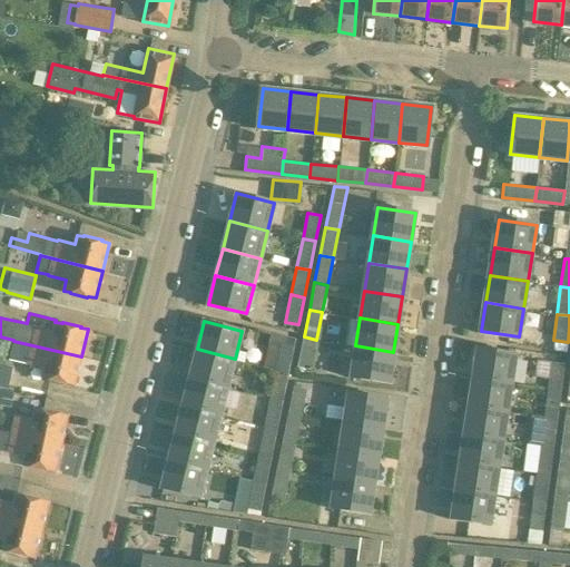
[(311,368),(316,340),(304,336),(297,365),(311,368)]
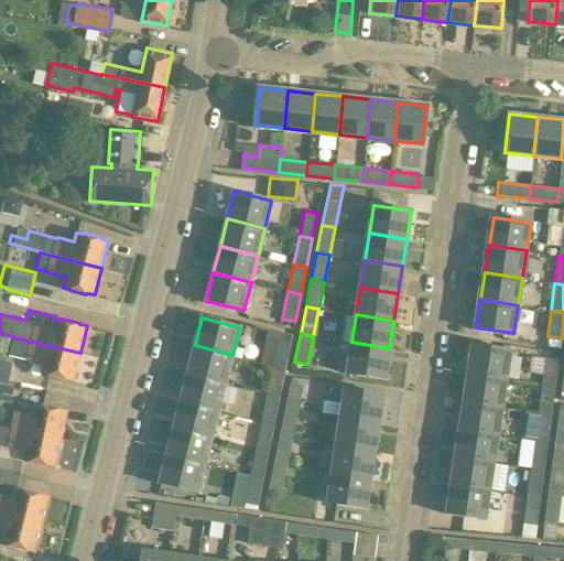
[(74,380),(80,353),(13,337),(9,355),(44,363),(42,373),(50,375),(49,376),(66,379),(66,378),(74,380)]
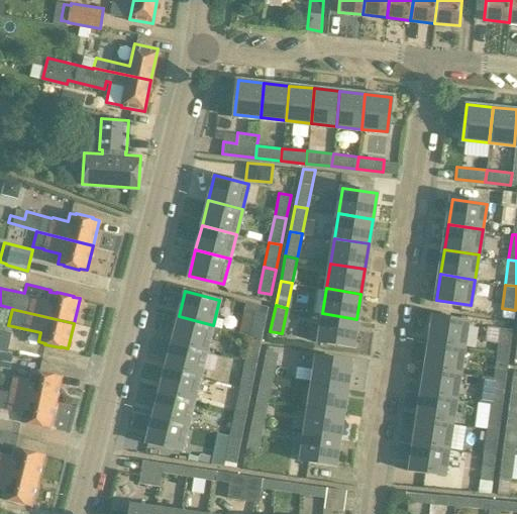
[(255,310),(249,335),(263,338),(268,313),(255,310)]
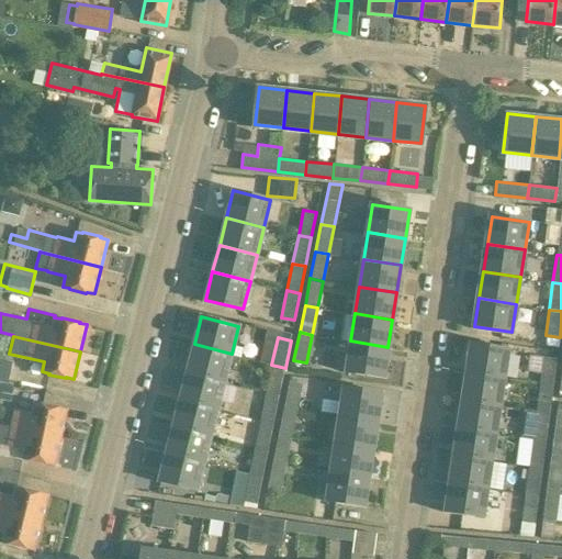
[(383,375),(388,347),(350,341),(346,369),(383,375)]
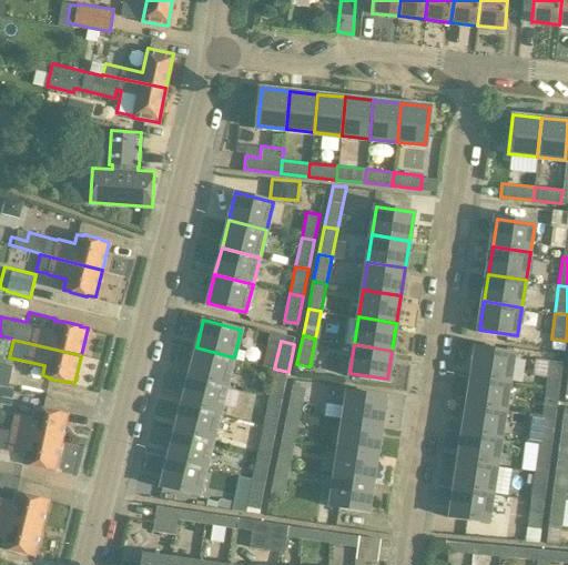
[(196,347),(189,375),(226,385),(234,357),(196,347)]
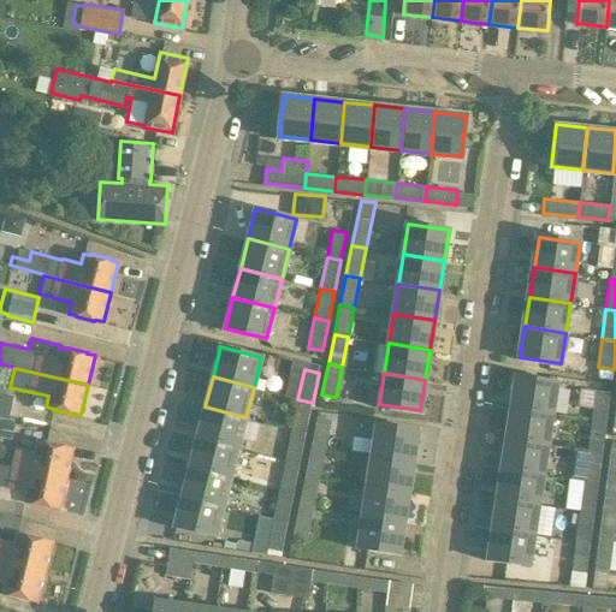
[(516,376),(511,408),(552,414),(557,384),(516,376)]
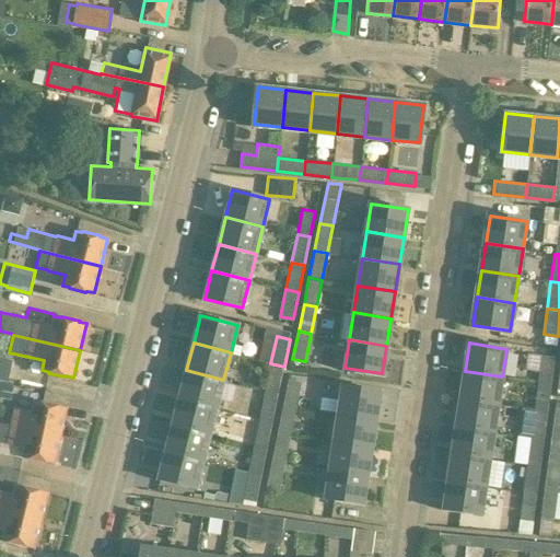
[(541,354),(538,382),(551,384),(555,356),(541,354)]
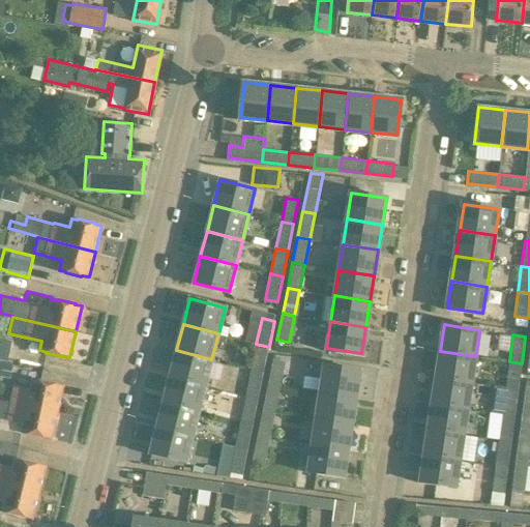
[(0,358),(7,360),(12,339),(0,335),(0,358)]
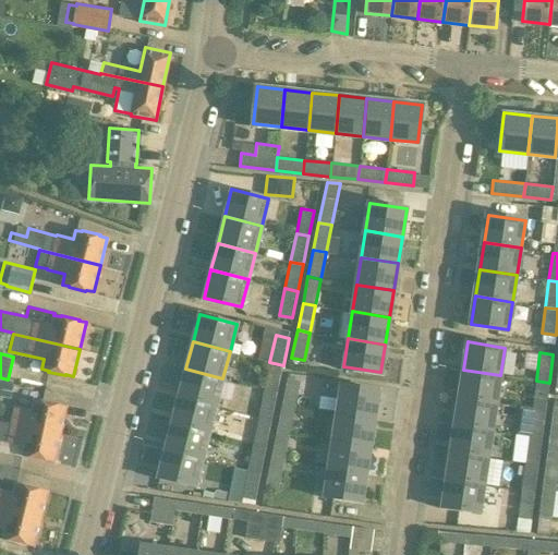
[(269,362),(264,388),(278,391),(283,365),(269,362)]
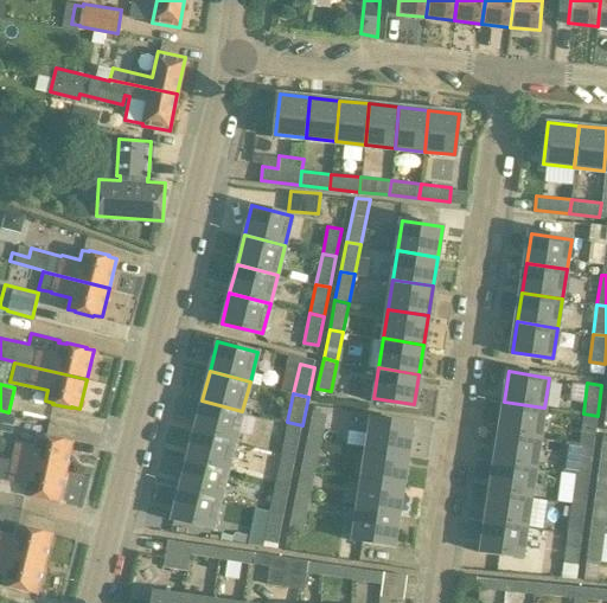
[(202,401),(195,429),(235,440),(242,411),(202,401)]
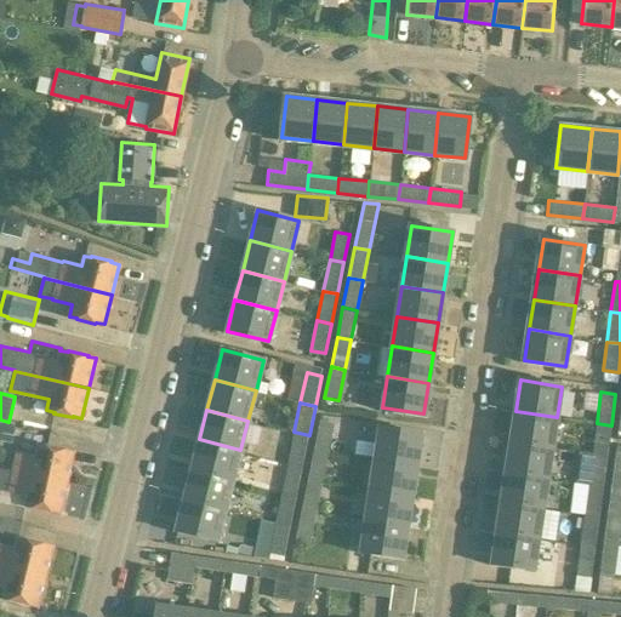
[(553,447),(557,417),(516,411),(512,441),(553,447)]
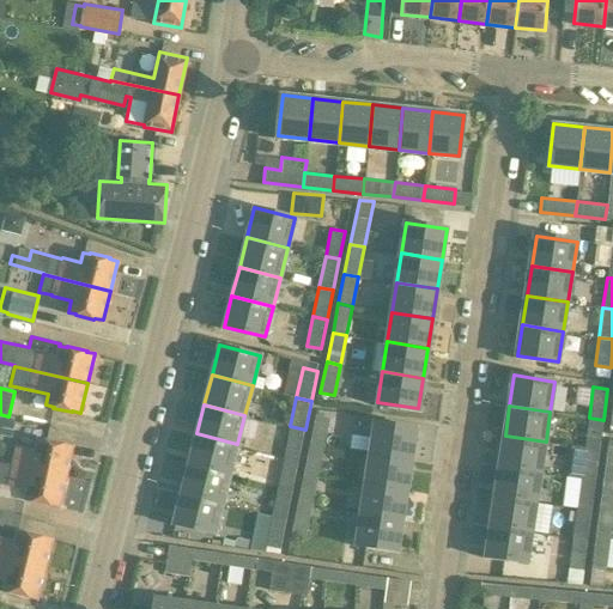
[(316,413),(310,442),(325,445),(331,416),(316,413)]
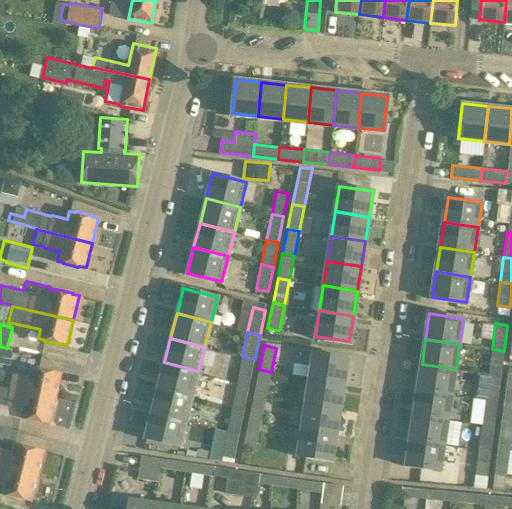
[(0,347),(0,362),(10,364),(13,351),(0,347)]
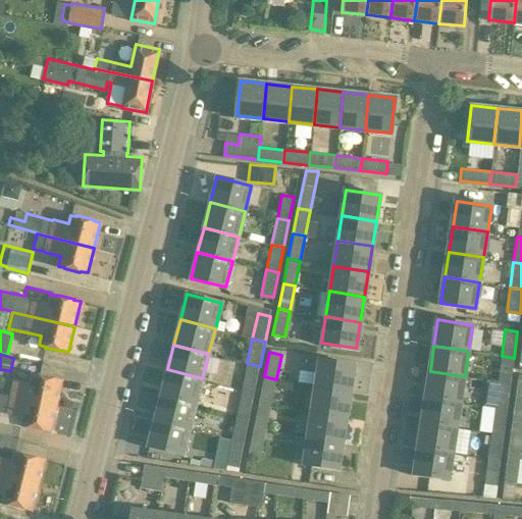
[(511,383),(514,358),(502,356),(498,381),(511,383)]
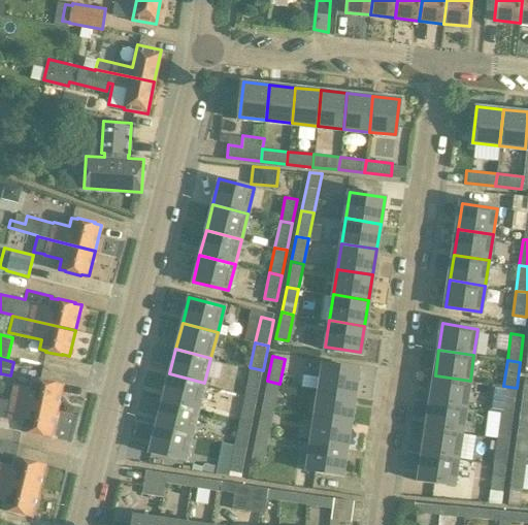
[(322,364),(318,390),(354,396),(358,369),(322,364)]
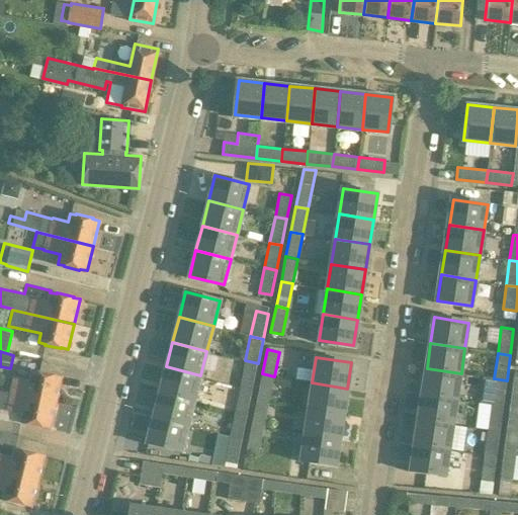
[(245,360),(240,385),(252,389),(258,363),(245,360)]
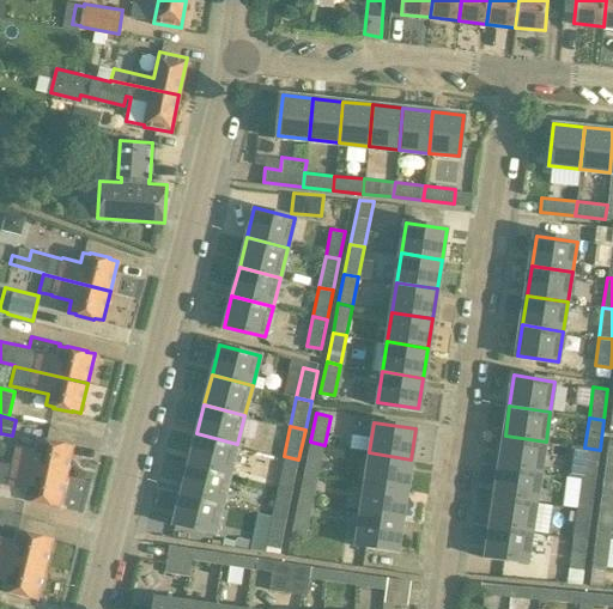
[(196,433),(189,462),(230,473),(237,444),(196,433)]
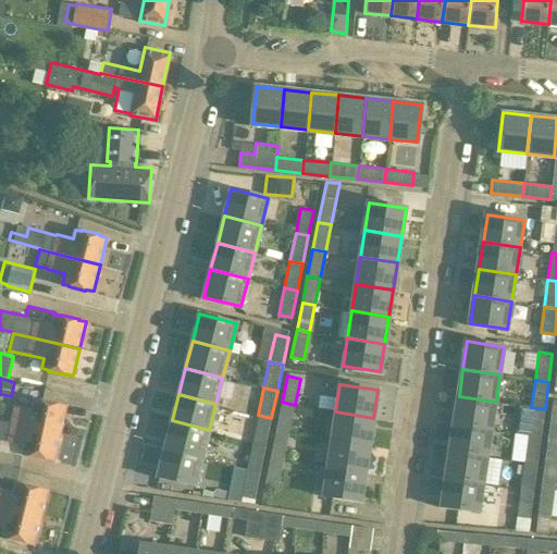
[(492,429),(496,402),(459,396),(455,423),(492,429)]
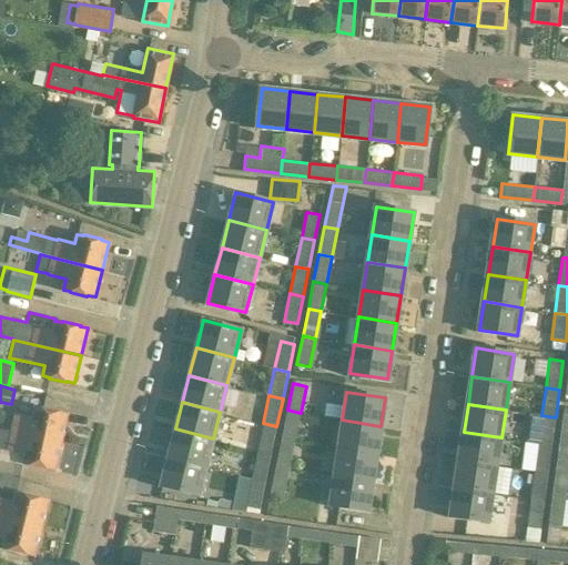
[(34,406),(32,415),(14,411),(10,430),(61,442),(68,414),(60,413),(60,412),(42,407),(42,409),(34,406)]
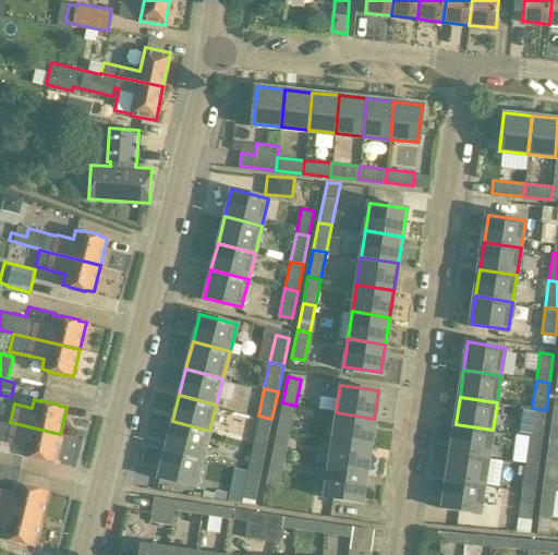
[(290,433),(295,406),(282,402),(277,431),(290,433)]
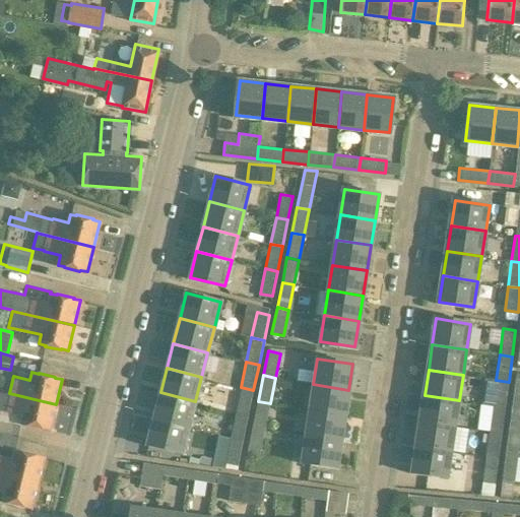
[(505,407),(509,382),(496,380),(493,405),(505,407)]
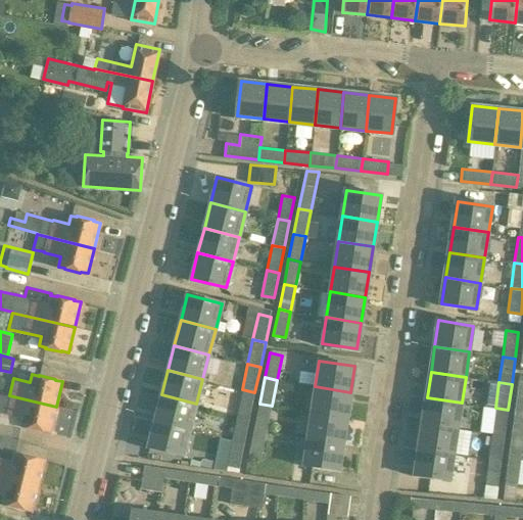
[(315,386),(312,412),(346,418),(350,392),(315,386)]
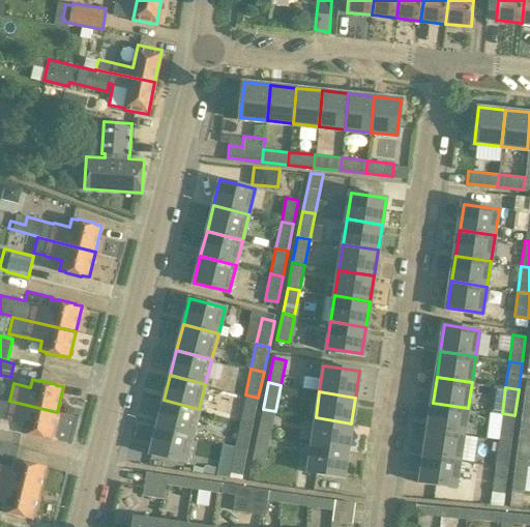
[(245,394),(240,419),(253,422),(258,398),(245,394)]
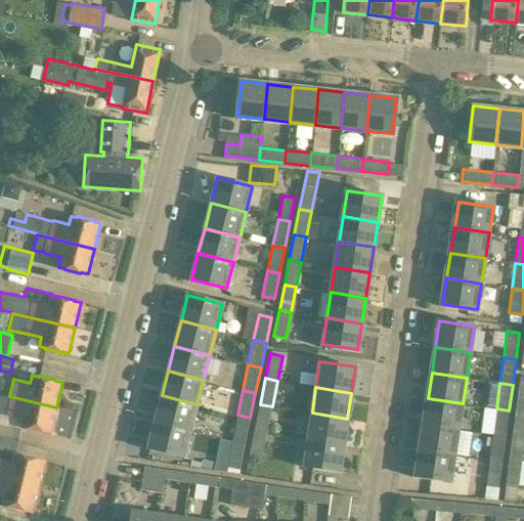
[(51,432),(56,407),(9,396),(0,393),(0,411),(7,414),(7,415),(23,418),(20,426),(28,428),(28,429),(44,432),(44,431),(51,432)]
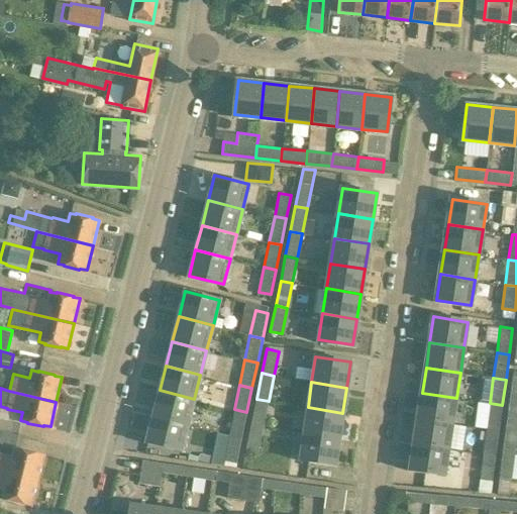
[(160,390),(153,415),(188,424),(194,399),(160,390)]
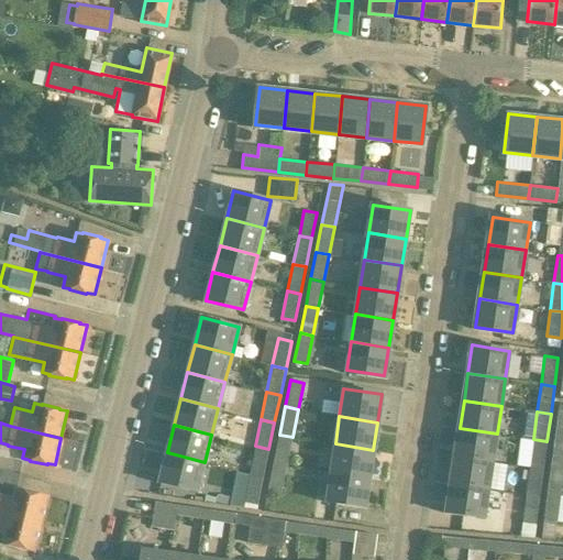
[(493,461),(497,434),(460,428),(455,456),(493,461)]
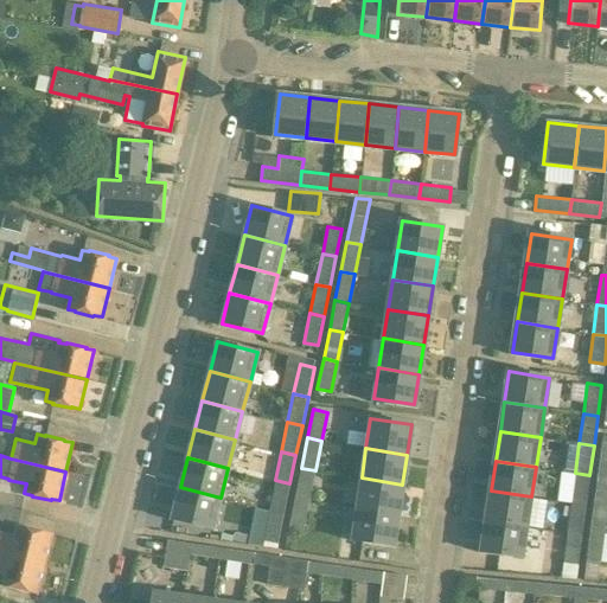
[(310,499),(315,470),(301,468),(295,496),(310,499)]
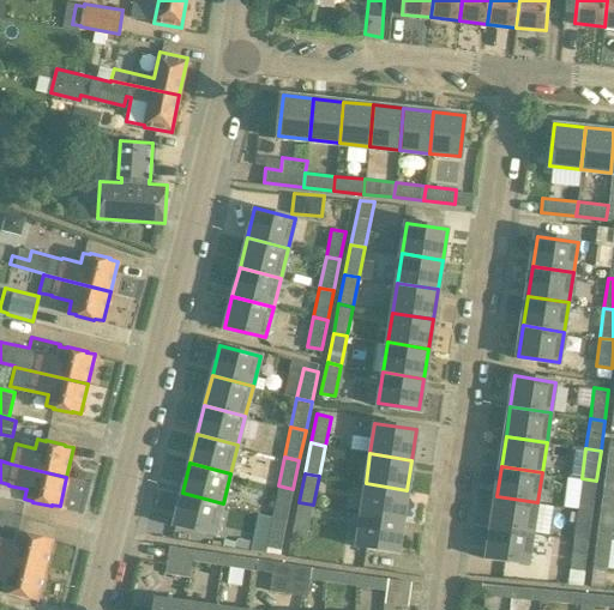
[(593,511),(596,481),(582,478),(578,508),(593,511)]
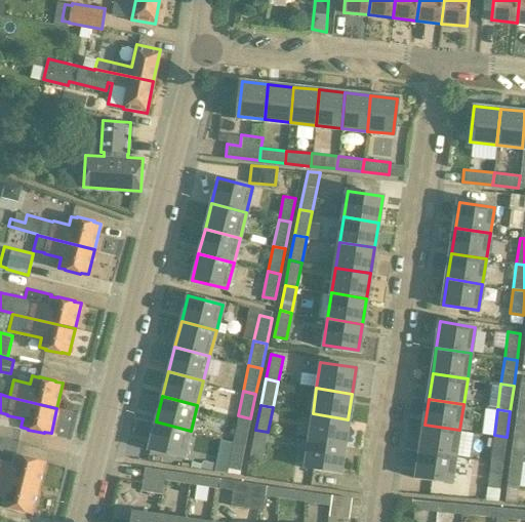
[(524,409),(517,409),(514,434),(524,435),(524,409)]
